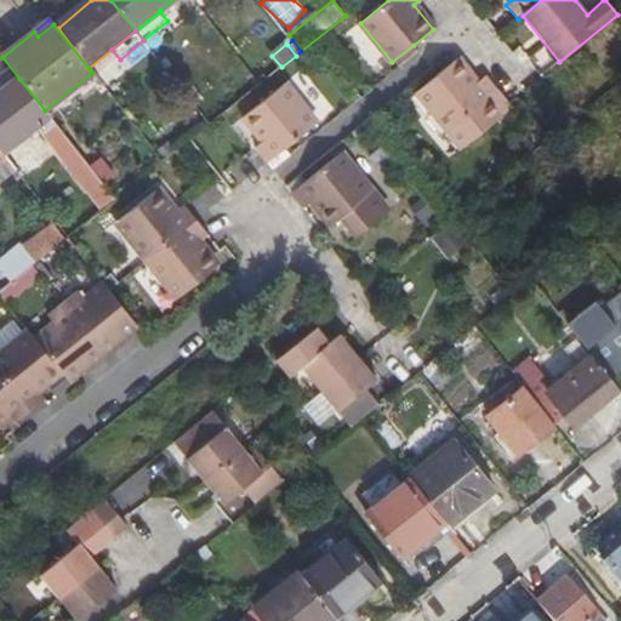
[(448,131),(497,92),(486,77),(477,84),(457,60),(416,92),(448,131)]
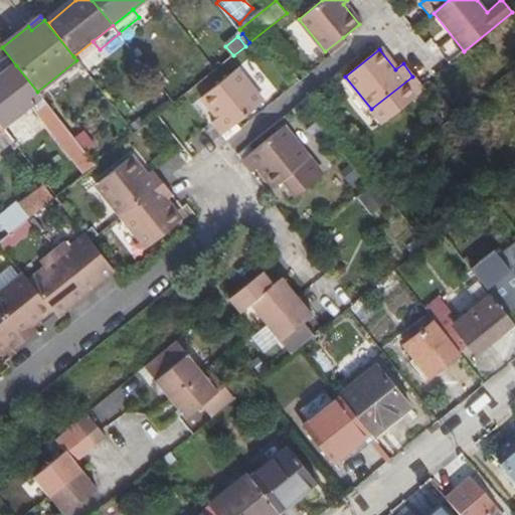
[(31,103),(87,172),(96,165),(37,92),(16,65),(0,77),(0,125),(1,127),(31,103)]
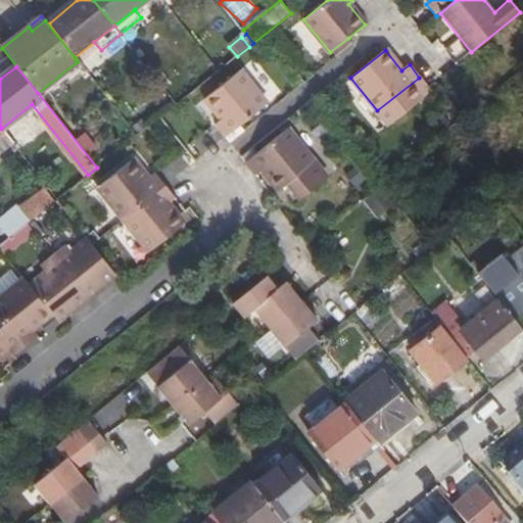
[(216,125),(225,136),(267,102),(240,70),(205,98),(222,120),(216,125)]
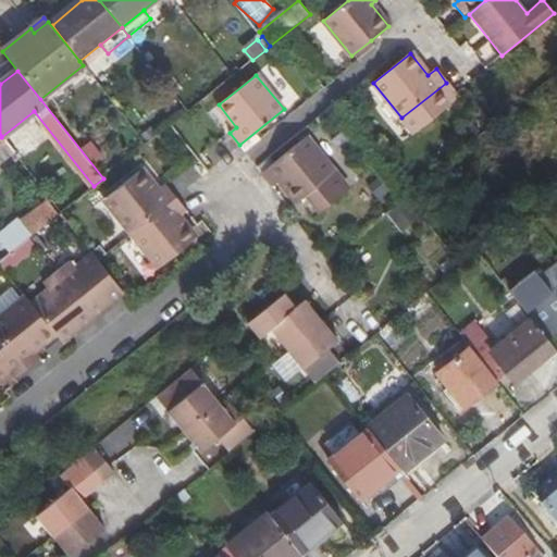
[(307,136),(262,173),(272,186),(281,181),(297,201),(307,195),(320,211),(349,189),(307,136)]
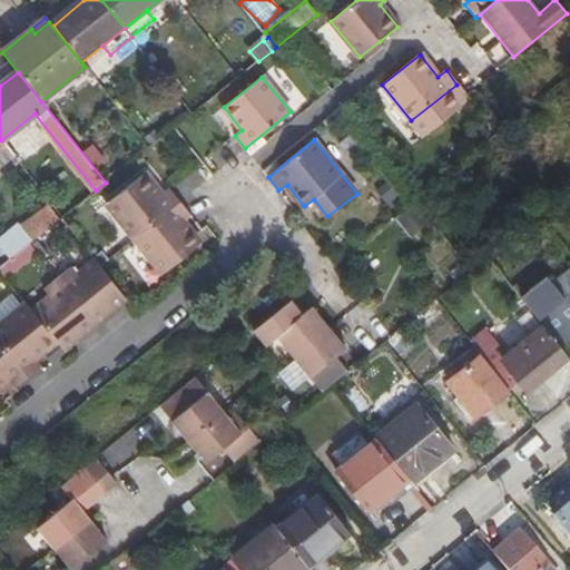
[(186,195),(206,178),(197,169),(178,186),(186,195)]
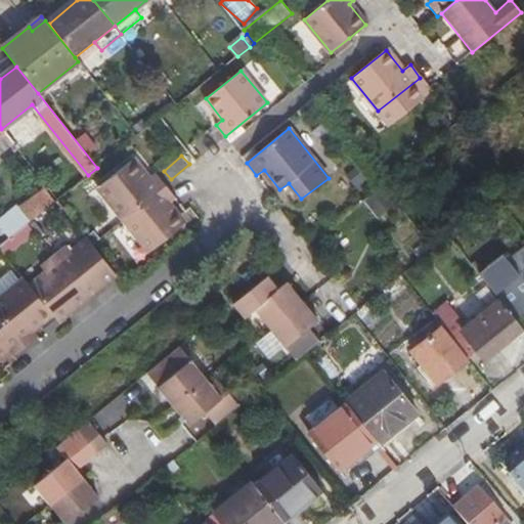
[(99,187),(126,219),(168,185),(157,173),(149,178),(134,160),(99,187)]
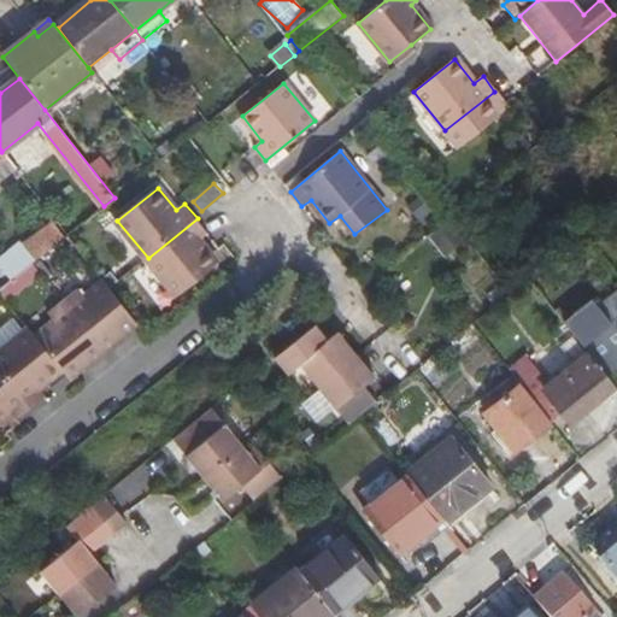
[(198,218),(148,258),(151,262),(160,274),(178,295),(218,263),(200,239),(207,233),(198,218)]
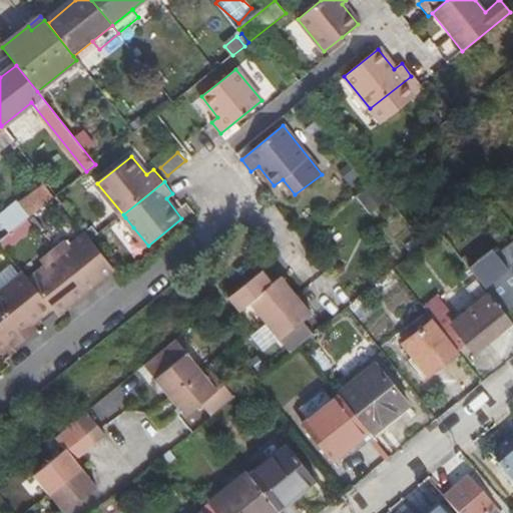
[(360,196),(374,211),(390,197),(376,182),(360,196)]
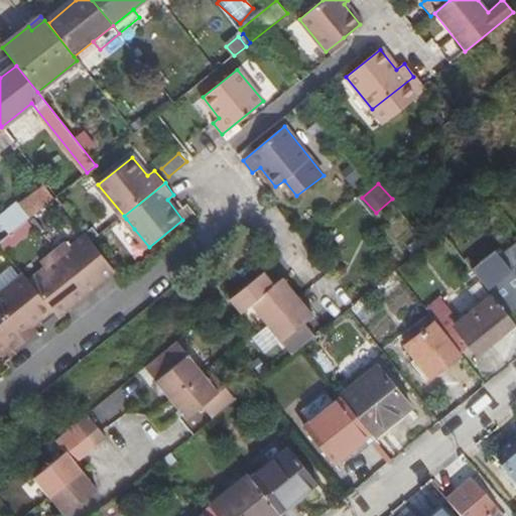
[(46,187),(21,207),(30,218),(54,199),(46,187)]
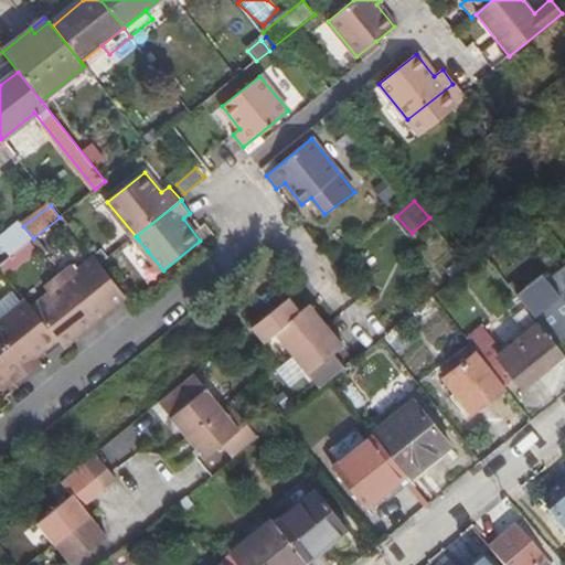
[(2,244),(11,256),(30,242),(33,238),(23,226),(2,244)]
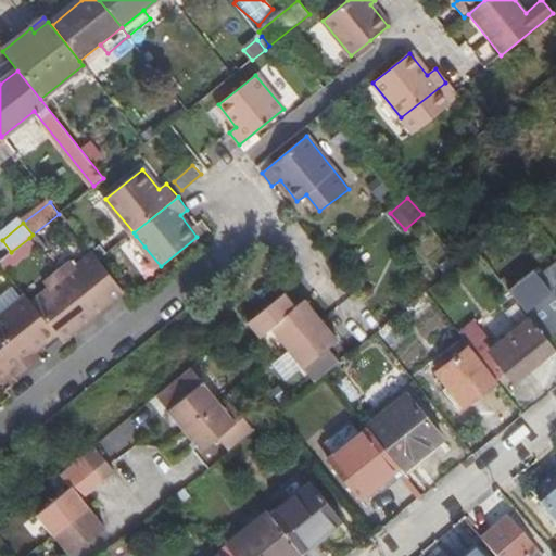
[(92,316),(123,292),(98,261),(93,254),(76,267),(70,261),(57,272),(92,316)]
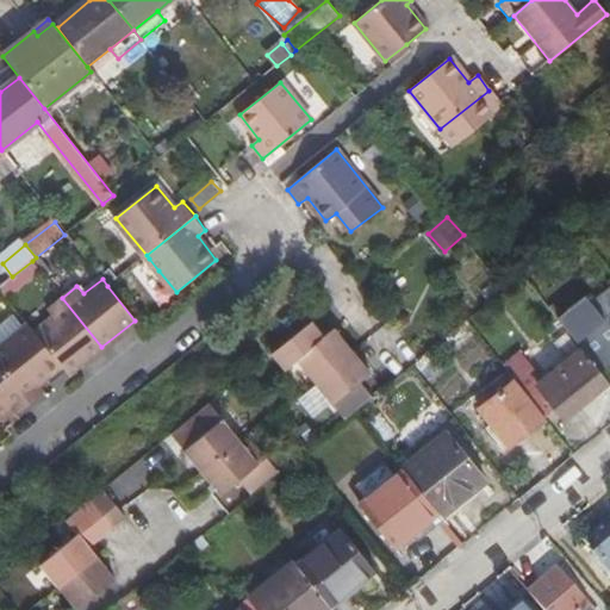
[(583,352),(604,378),(609,372),(609,291),(592,305),(586,298),(558,321),(583,352)]
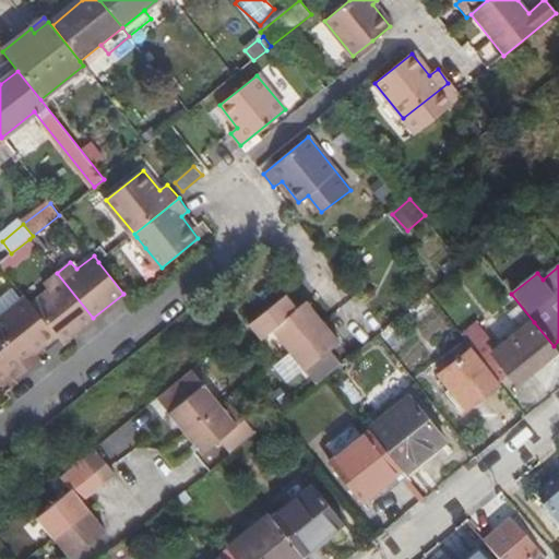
[(62,342),(93,318),(57,273),(49,278),(44,284),(49,292),(32,305),(56,334),(62,342)]
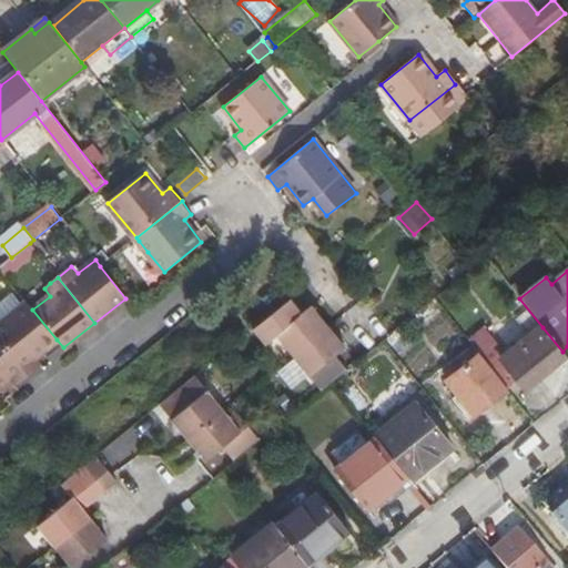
[(290,298),(263,321),(253,328),(265,344),(275,336),(292,355),(327,327),(311,306),(301,313),(290,298)]
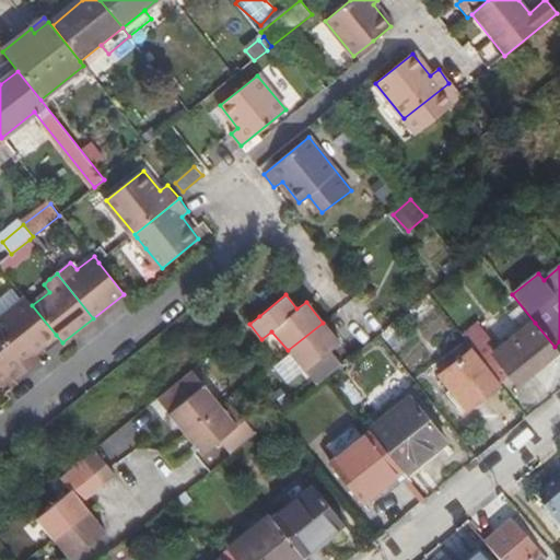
[(34,352),(56,335),(32,305),(25,298),(0,317),(0,336),(27,370),(41,361),(34,352)]
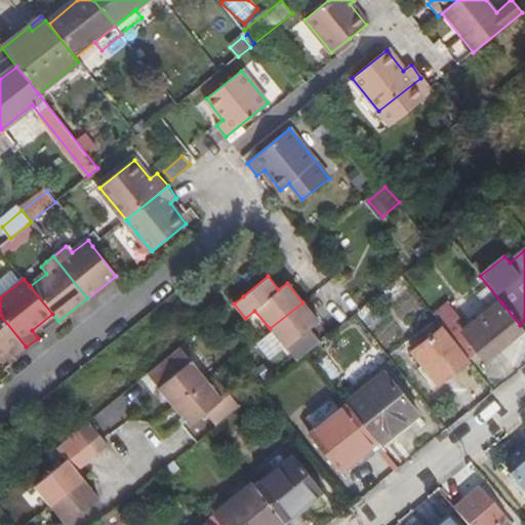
[(319,322),(303,303),(270,328),(295,361),(320,340),(310,328),(319,322)]
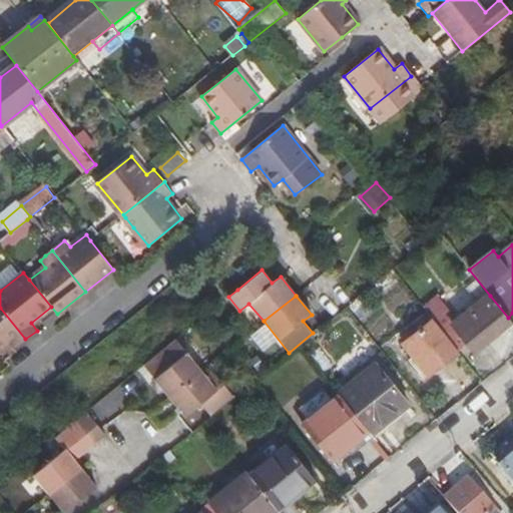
[(438,299),(424,309),(432,320),(458,352),(472,342),(478,349),(510,323),(508,318),(490,296),(456,322),(438,299)]
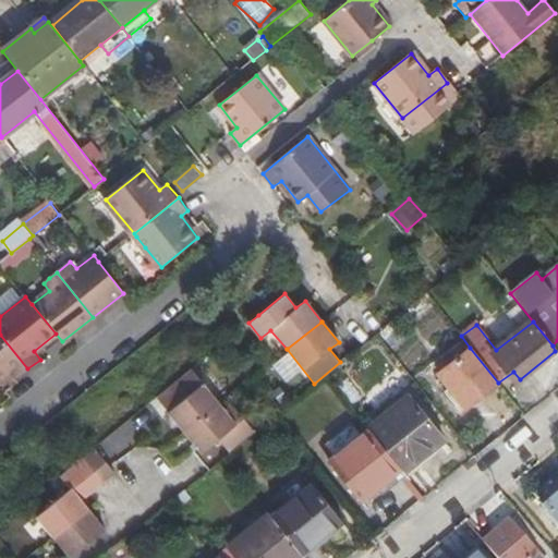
[(27,368),(0,335),(0,377),(0,378),(9,371),(13,376),(15,378),(27,368)]
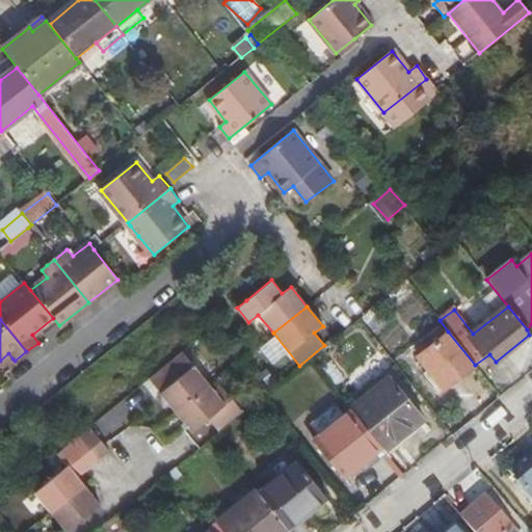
[(444,390),(475,365),(448,331),(418,356),(444,390)]
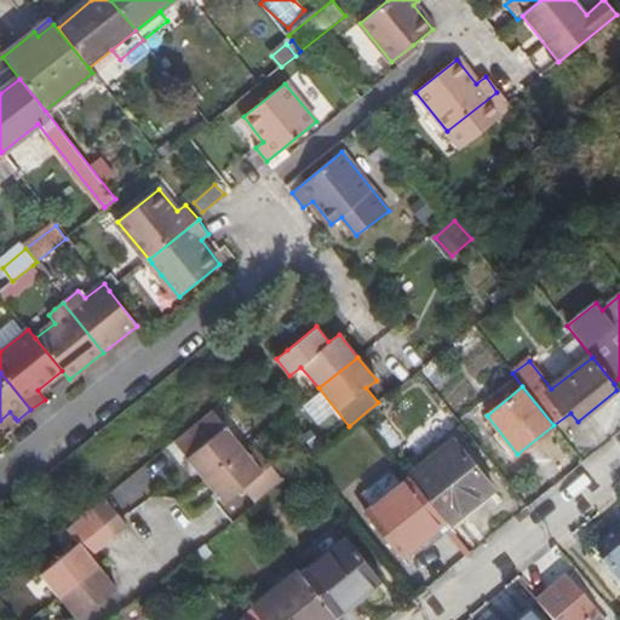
[(5,426),(15,418),(10,412),(0,420),(5,426)]
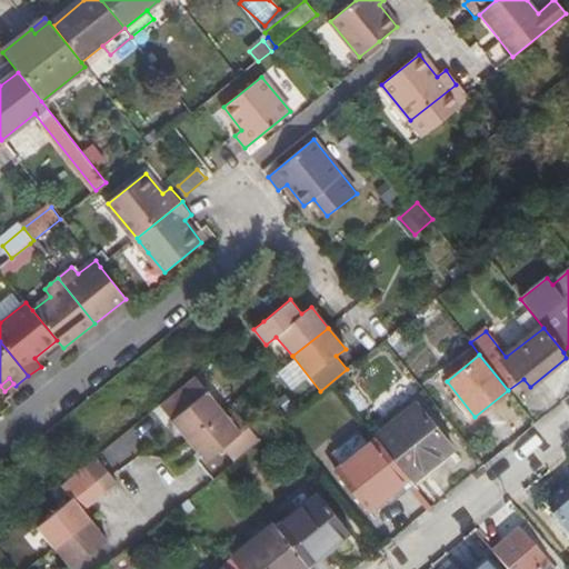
[(185,386),(158,407),(187,441),(223,412),(207,392),(197,399),(185,386)]
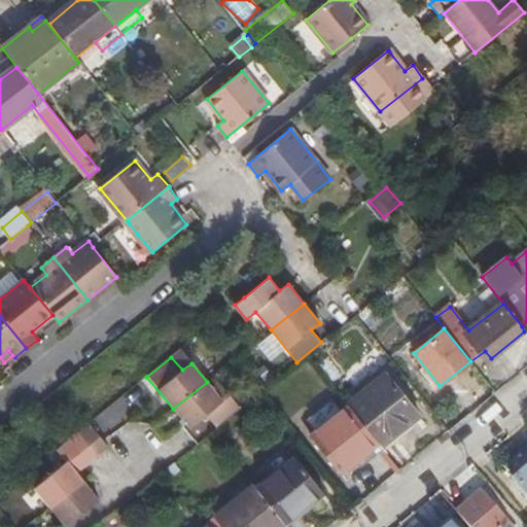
[(348,407),(378,443),(381,448),(418,417),(384,376),(347,405),(348,407)]
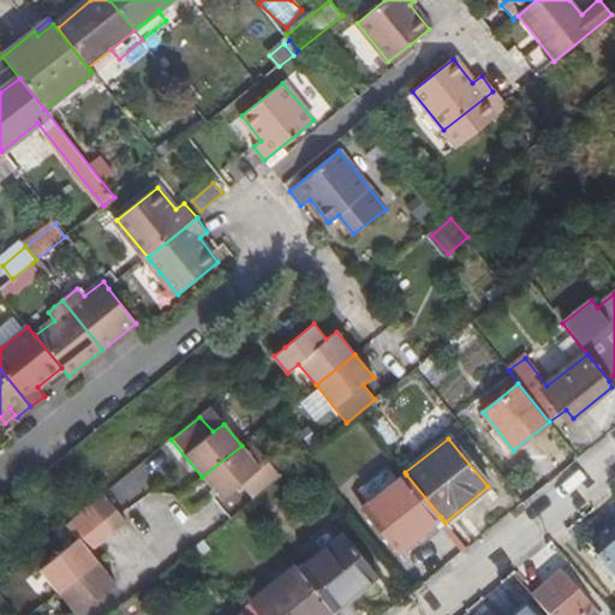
[(254,445),(246,451),(258,467),(267,461),(254,445)]
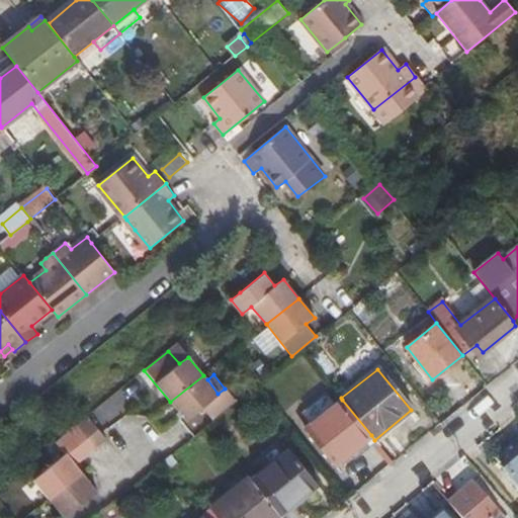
[(211,421),(236,402),(225,389),(218,394),(207,379),(203,375),(170,402),(186,421),(202,408),(211,421)]
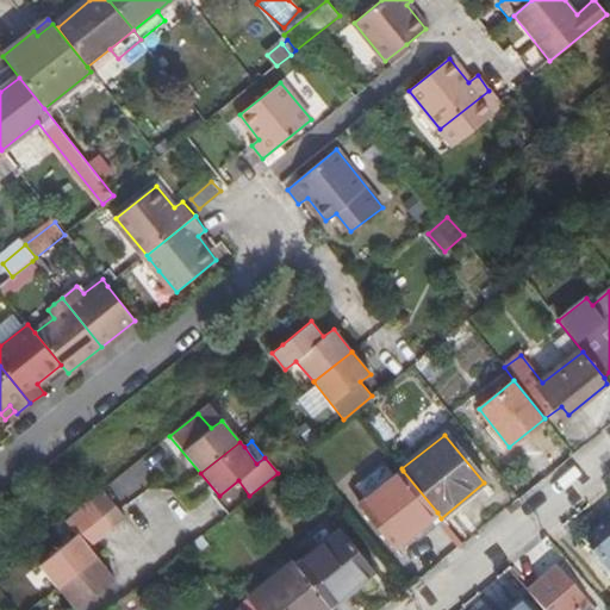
[(437,512),(403,471),(360,505),(393,548),(437,512)]
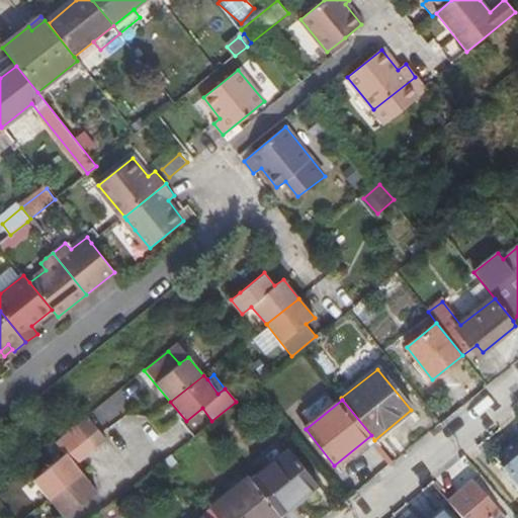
[(87,417),(75,427),(93,449),(104,440),(87,417)]
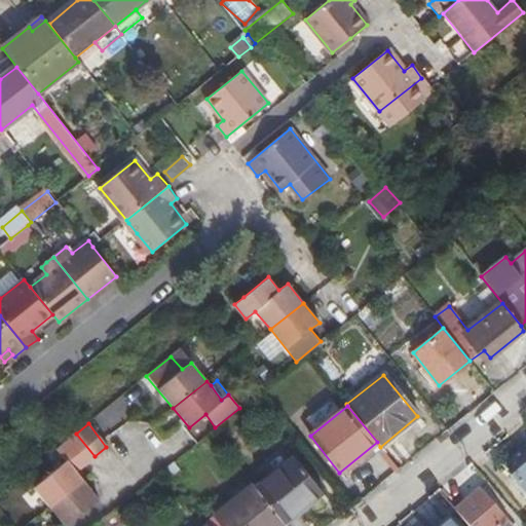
[(83,466),(95,456),(76,434),(55,450),(65,461),(33,488),(48,508),(81,481),(75,473),(74,472),(81,464),(83,466)]
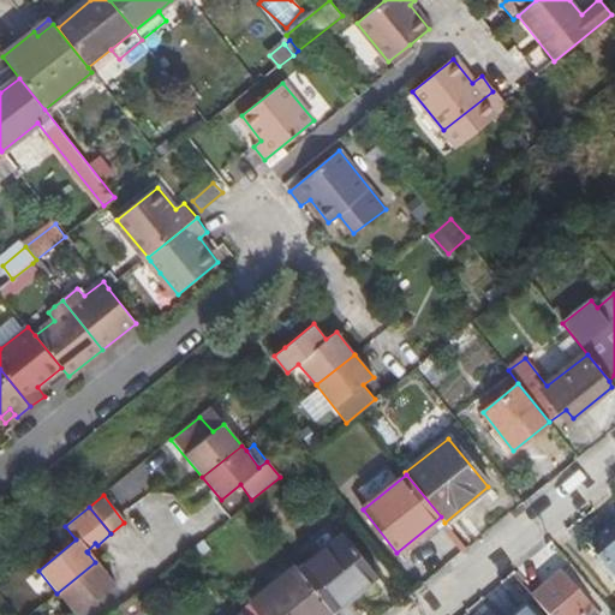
[(614,523),(590,545),(614,575),(614,523)]
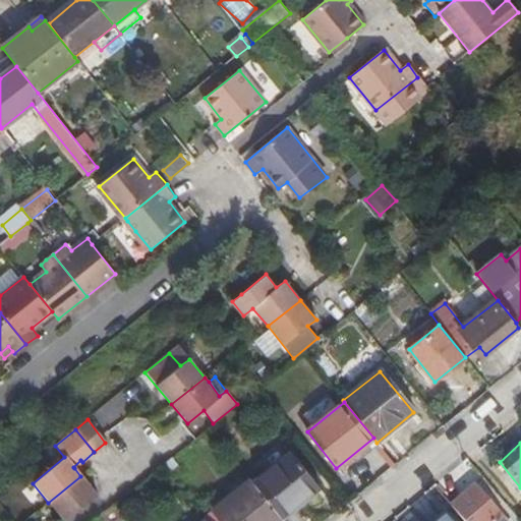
[(253,483),(281,517),(319,487),(290,454),(253,483)]
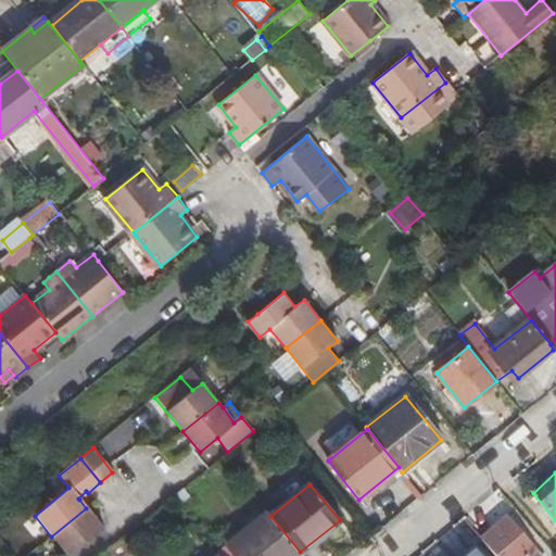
[(95,518),(86,508),(51,536),(66,555),(102,528),(95,518)]
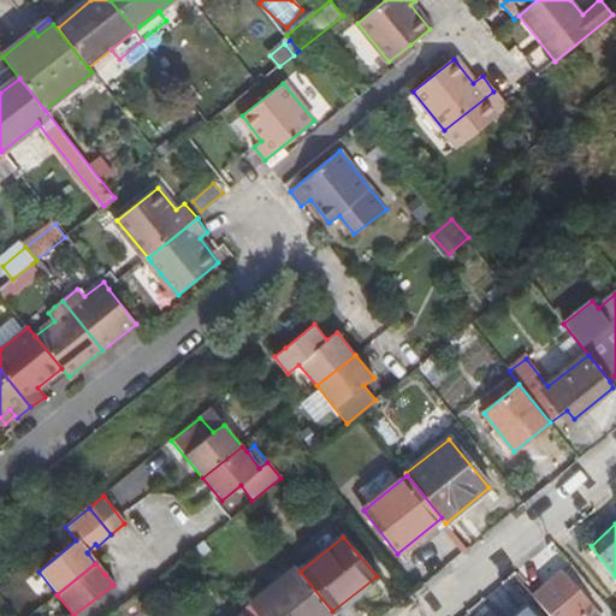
[(300,572),(296,568),(241,612),(242,615),(327,615),(332,614),(332,611),(300,572)]
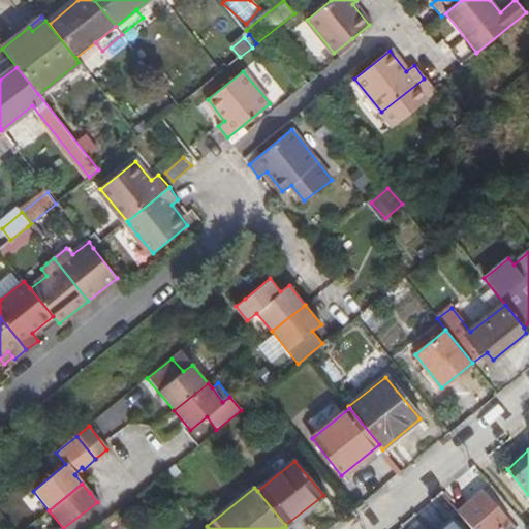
[(484,495),(460,516),(471,528),(507,528),(510,526),(484,495)]
